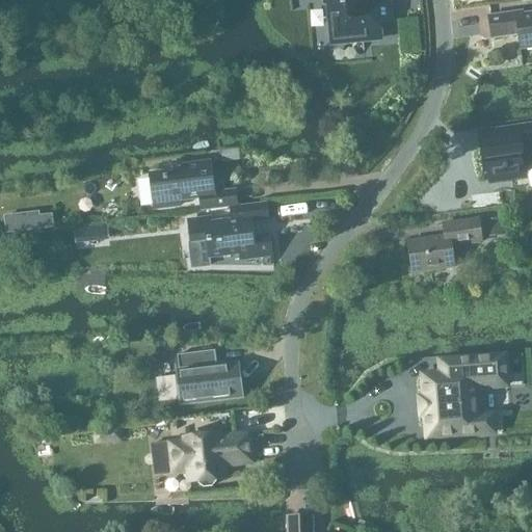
[(325,0),(326,4),(329,4),(334,44),(381,40),(380,23),(391,22),(388,0),(325,0)]
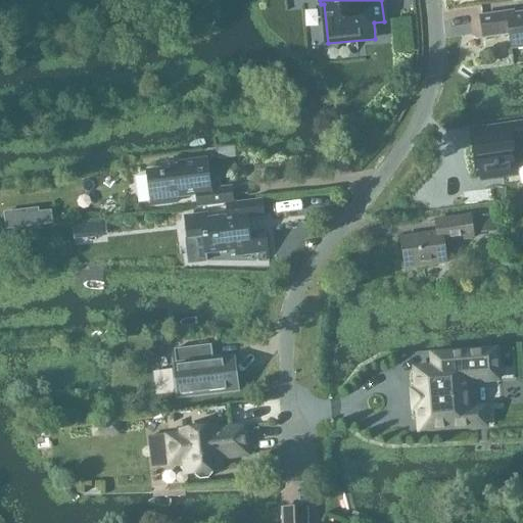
[(522,47),(522,14),(515,16),(514,13),(480,18),(483,38),(510,35),(511,49),(522,47)]
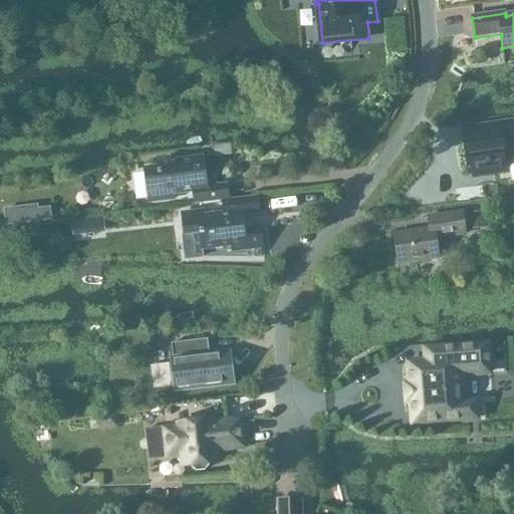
[(513,132),(513,122),(463,130),(469,168),(470,167),(472,178),(507,173),(506,162),(513,160),(513,132)]
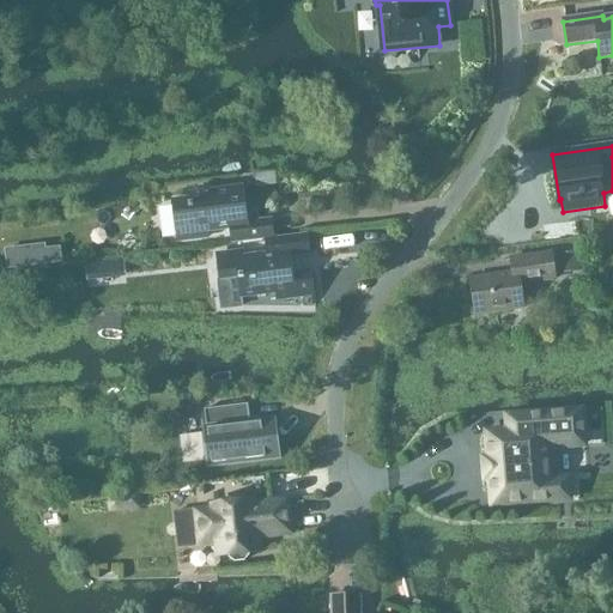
[(256,177),(258,189),(278,187),(275,175),(256,177)]
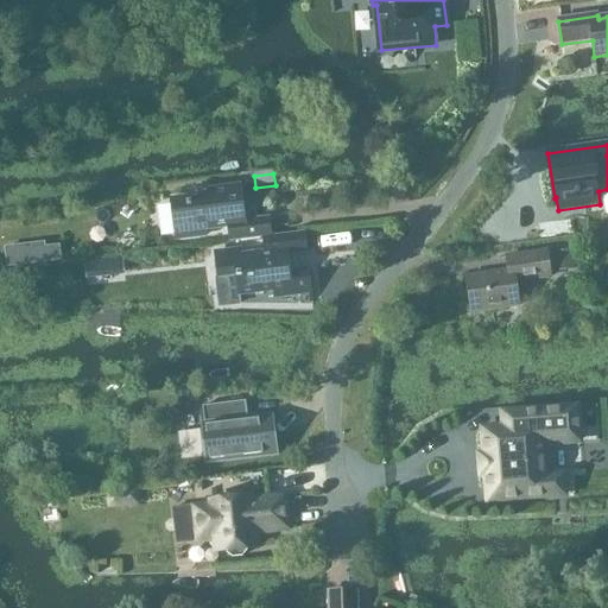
[(230,241),(271,236),(268,219),(245,222),(241,188),(189,194),(189,198),(171,200),(176,242),(208,239),(207,230),(229,227),(230,241)]
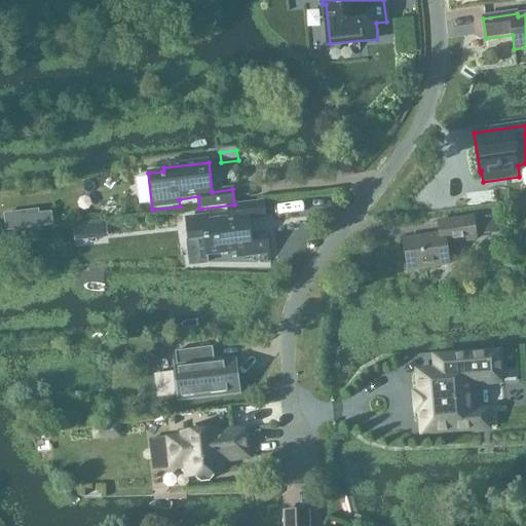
[(210,217),(186,220),(192,264),(209,262),(208,256),(237,252),(238,257),(269,253),(267,234),(251,236),(249,220),(265,218),(263,202),(228,208),(230,219),(211,222),(210,217)]
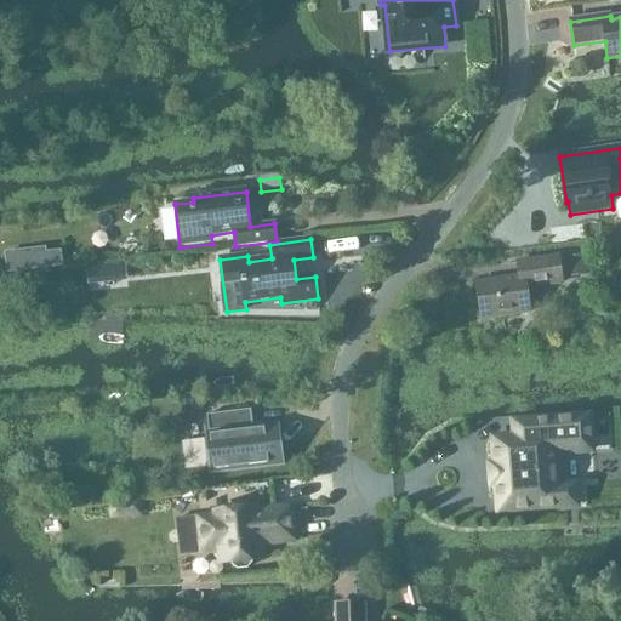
[(45,248),(5,252),(7,273),(62,266),(61,250),(46,252),(45,248)]
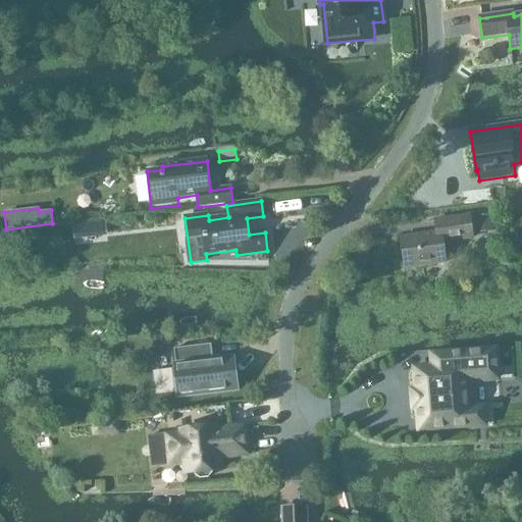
[(480,233),(494,231),(492,214),(478,216),(480,233)]
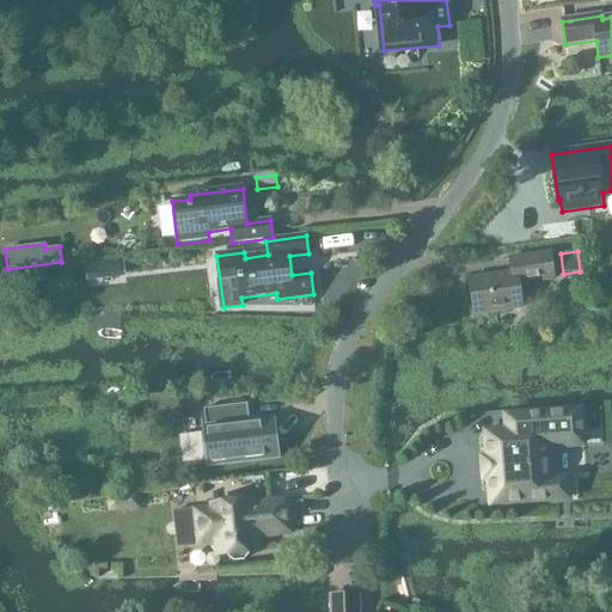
[(475,316),(522,308),(519,285),(554,280),(550,254),(510,259),(512,274),(470,280),(475,316)]
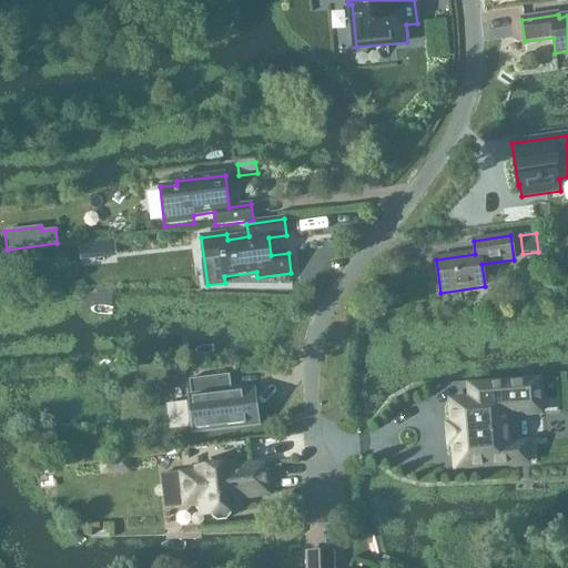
[(94,243),(79,244),(81,259),(97,256),(94,243)]
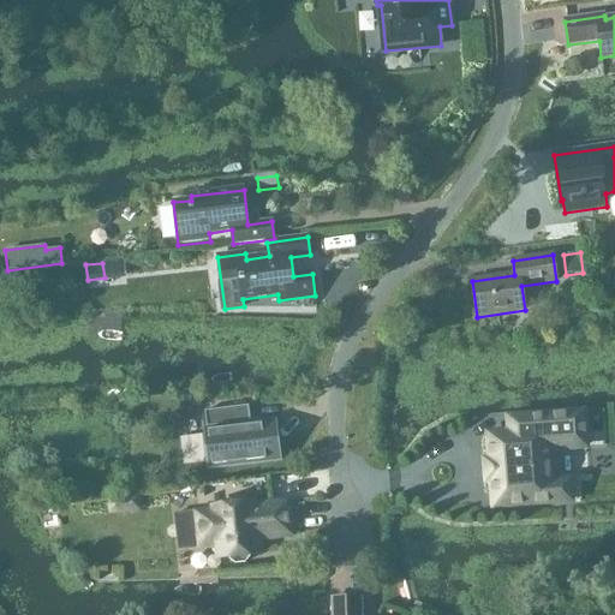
[(193,394),(179,395),(180,407),(195,406),(193,394)]
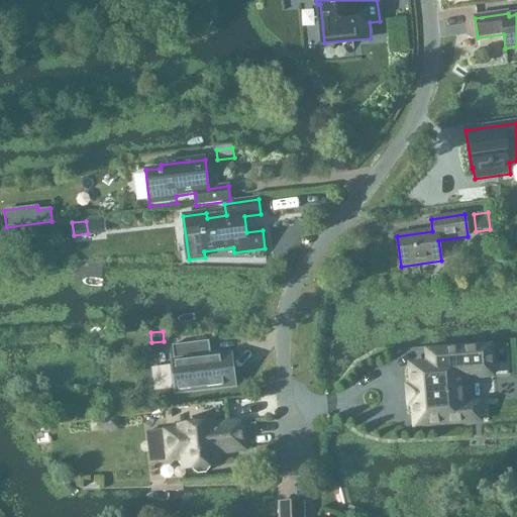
[(209,342),(173,346),(175,360),(173,360),(175,373),(178,393),(235,386),(231,356),(211,358),(209,342)]
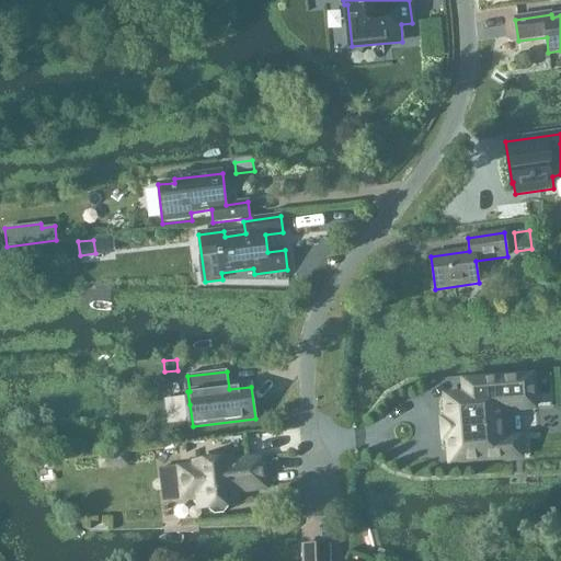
[(458,464),(510,459),(507,439),(497,441),(495,410),(530,408),(528,379),(460,384),(461,397),(442,399),(446,456),(458,455),(458,464)]
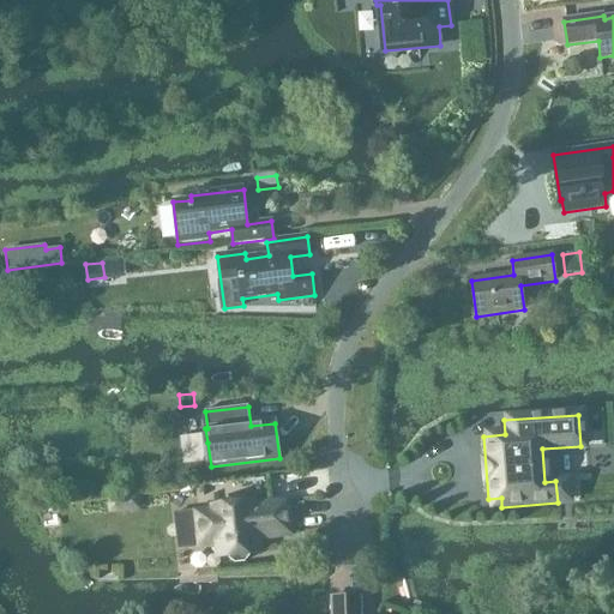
[(208,509),(193,510),(198,549),(214,548),(216,561),(229,560),(235,565),(246,564),(251,557),(264,555),(263,543),(289,540),(286,505),(246,510),(245,501),(208,506),(208,509)]
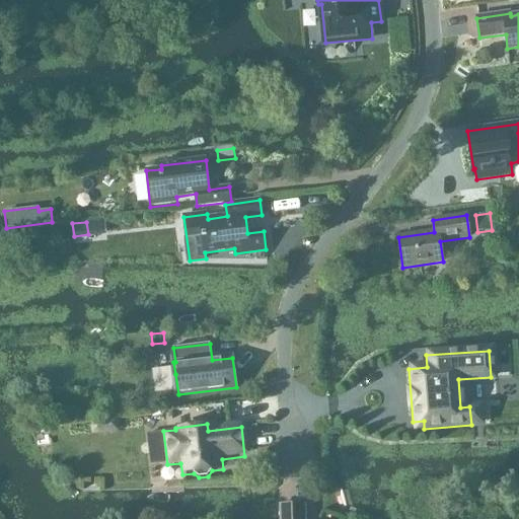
[(305,518),(305,505),(281,506),(280,518),(305,518)]
